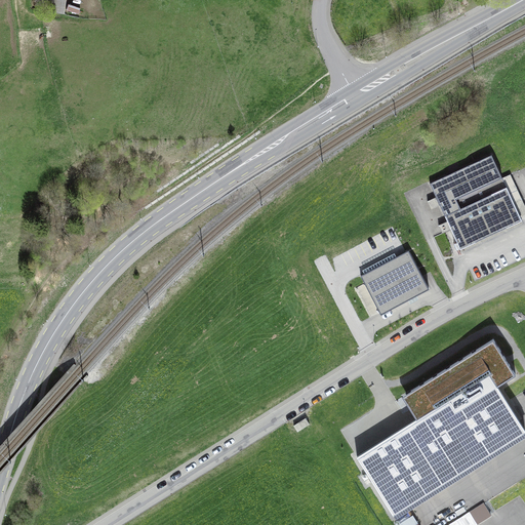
[(49,0),(48,10),(59,11),(62,0),(49,0)]
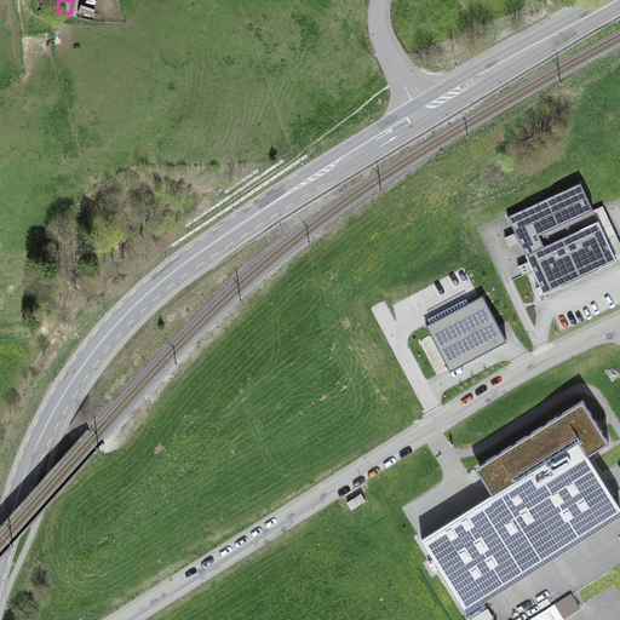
[(544,294),(616,260),(580,183),(507,217),(544,294)]
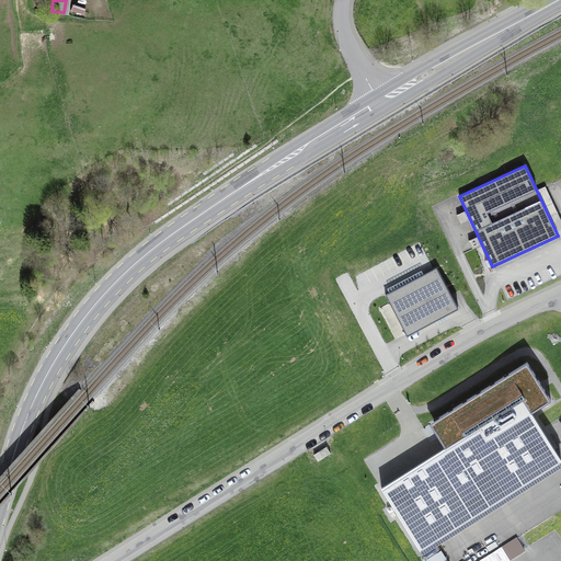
[(458,309),(436,267),(385,295),(389,302),(379,308),(397,340),(407,334),(407,335),(458,309)]
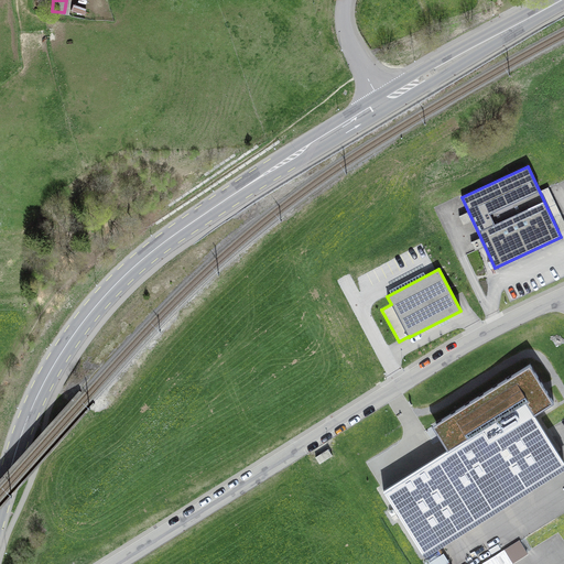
[(422,551),(563,462),(533,414),(553,402),(529,364),(432,425),(447,451),(383,490),(422,551)]
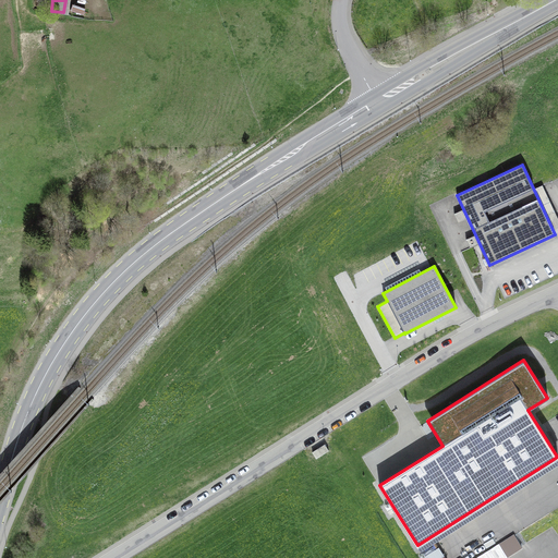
[(506,557),(523,547),(514,534),(474,557),(506,557)]
